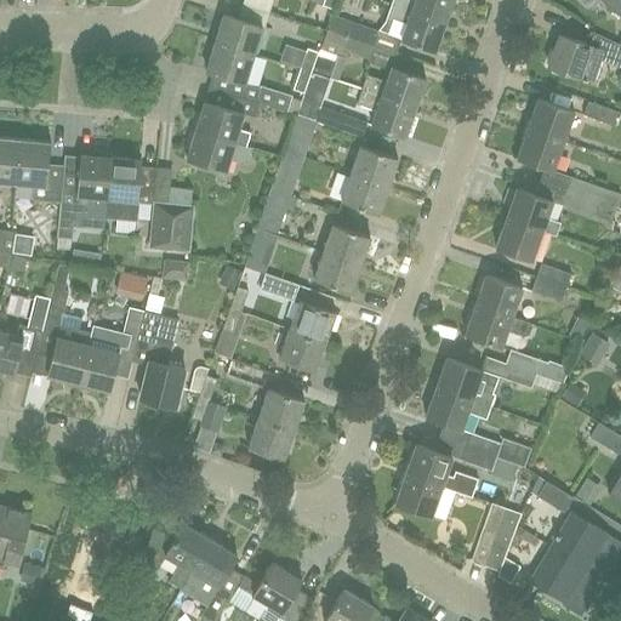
[(444,21),(451,0),(391,0),(391,3),(444,21)]
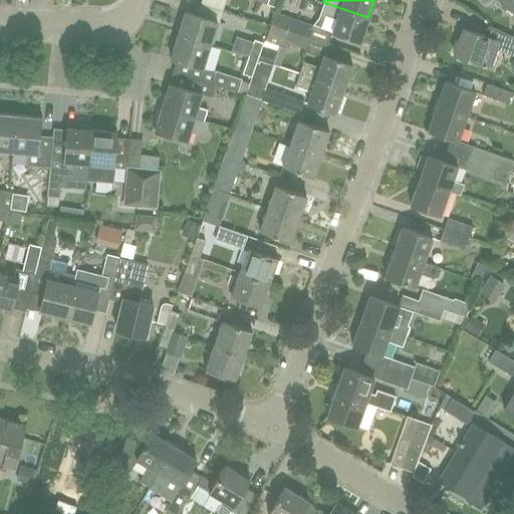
[(513,0),(498,0),(513,14),(513,31),(511,35),(513,35),(513,0)]
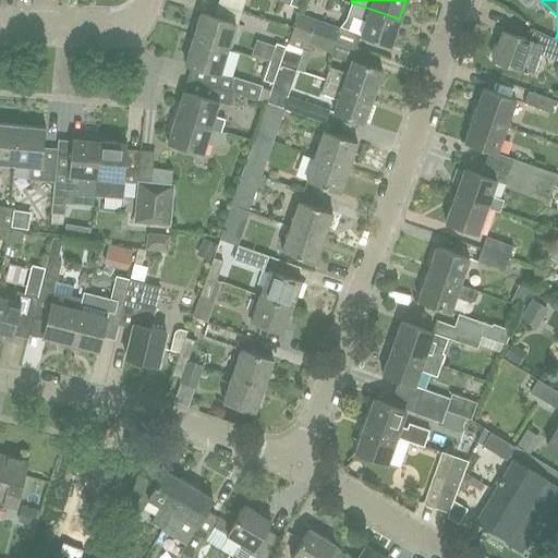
[(389,46),(399,19),(351,2),(347,16),(349,17),(346,31),(389,46)]
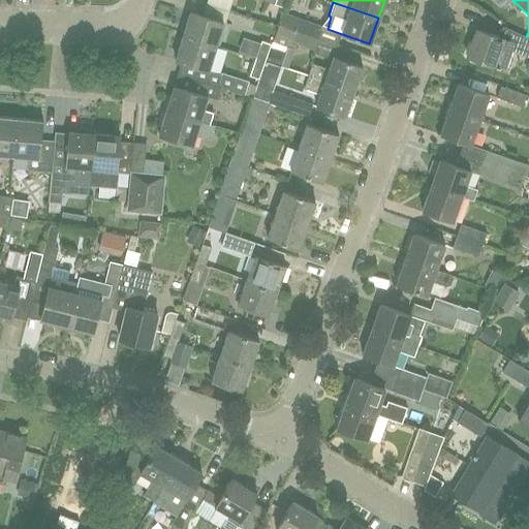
[(189,11),(182,36),(215,45),(222,22),(189,11)]
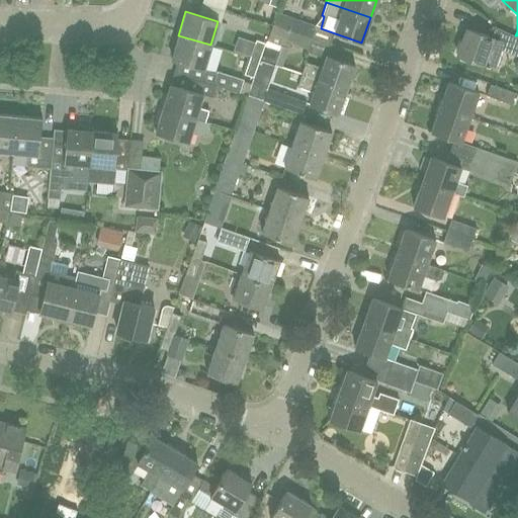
[(315,24),(286,14),(276,11),(272,23),(310,37),(315,24)]
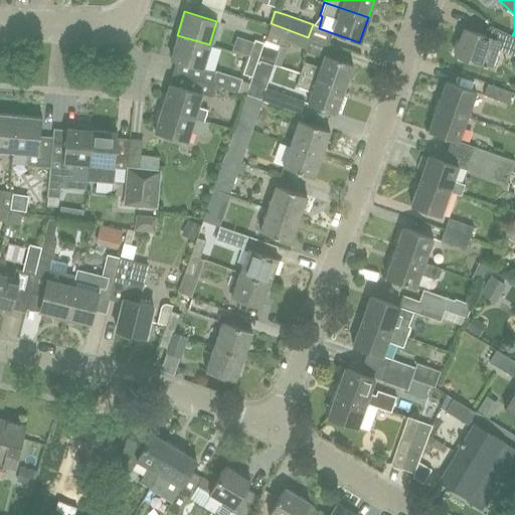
[(304,49),(308,37),(271,23),(265,40),(287,47),(288,44),(304,49)]
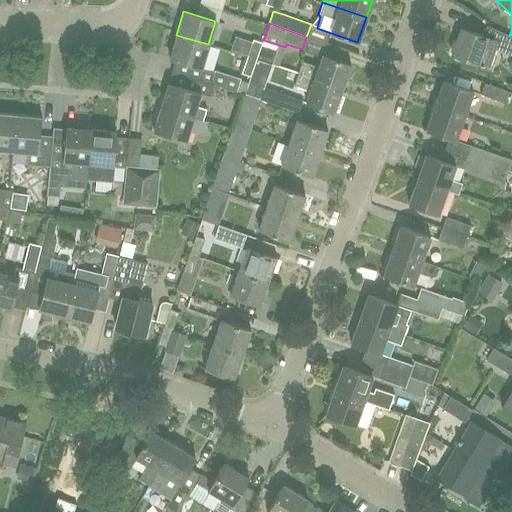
[(511,36),(486,24),(482,35),(460,28),(451,55),(488,67),(494,49),(511,55),(511,52),(511,36)]
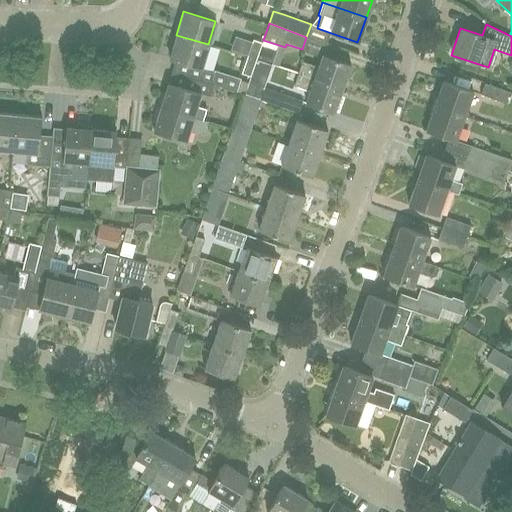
[(200,68),(208,44),(176,35),(168,59),(200,68)]
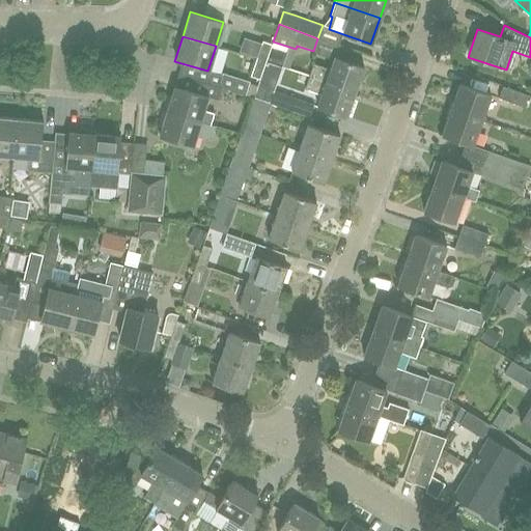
[(262,42),(256,58),(264,61),(271,44),(262,42)]
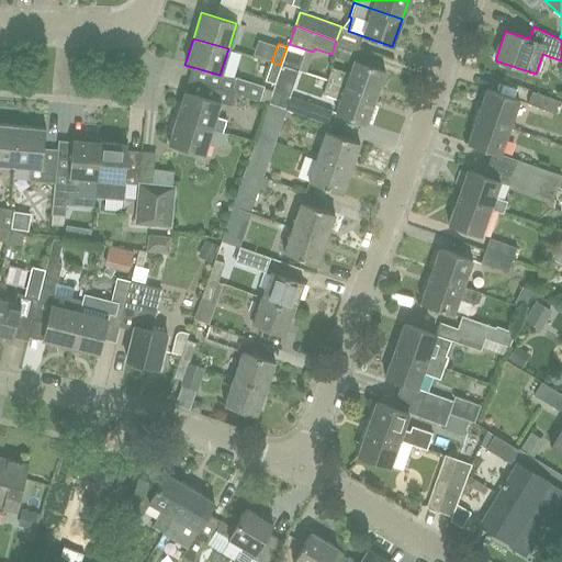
[(383,70),(355,60),(352,60),(348,74),(330,68),(326,80),(374,98),(383,70)]
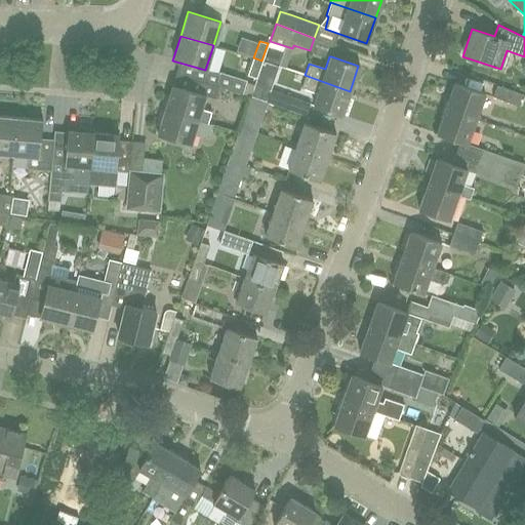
[(256,78),(263,61),(254,57),(248,75),(256,78)]
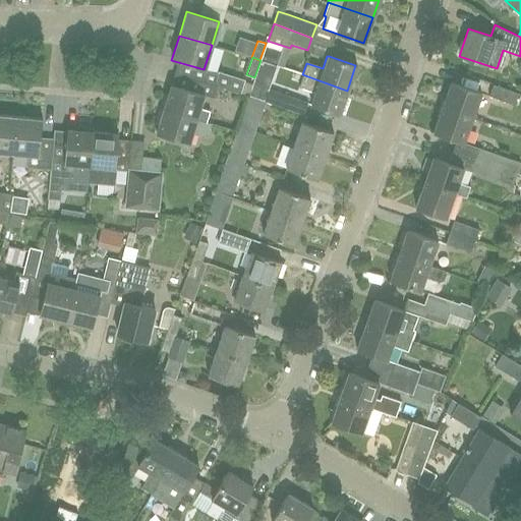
[(217,71),(213,84),(218,87),(240,93),(244,79),(217,71)]
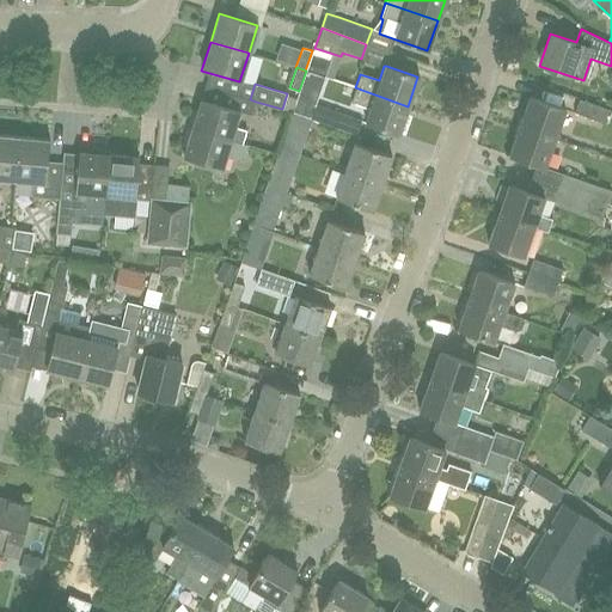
[(398,135),(408,106),(355,87),(350,102),(369,108),(365,123),(398,135)]
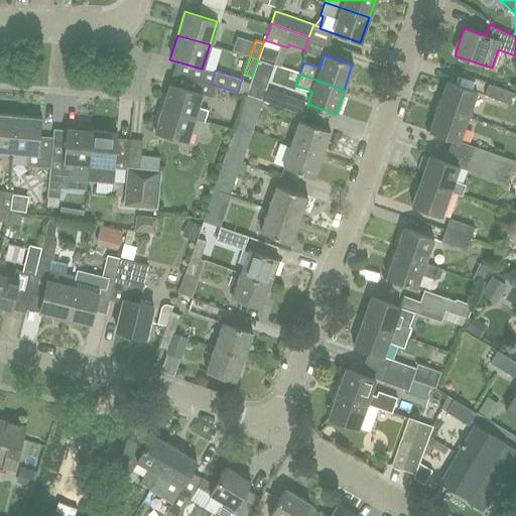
[(198,107),(201,94),(212,98),(216,86),(211,84),(192,79),(189,90),(168,84),(161,108),(195,118),(194,118),(204,121),(207,110),(198,107)]
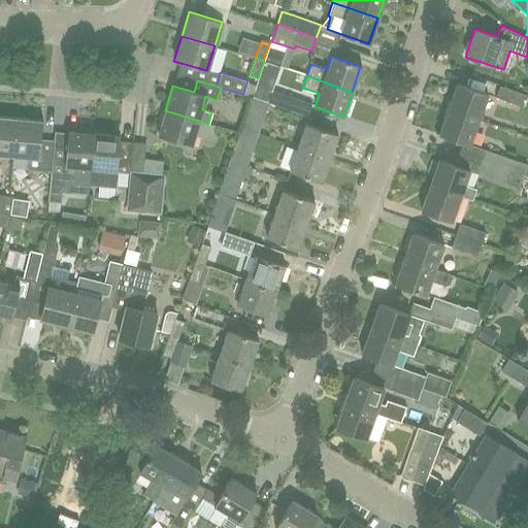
[(456,83),(447,108),(477,120),(487,94),(456,83)]
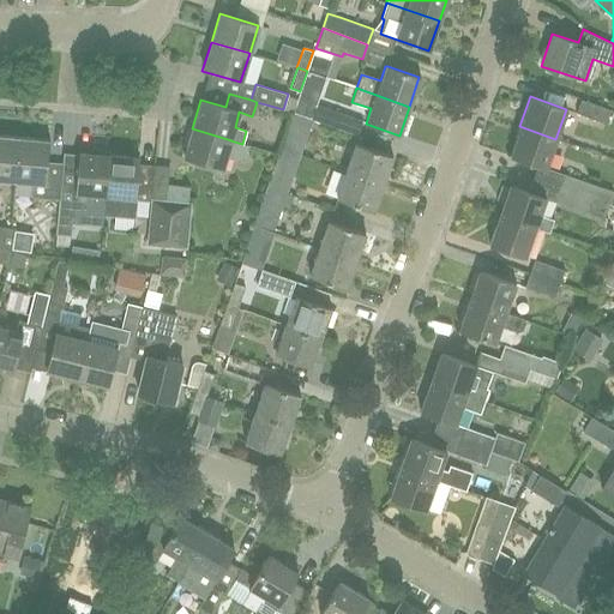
[(579,100),(576,113),(605,124),(609,110),(579,100)]
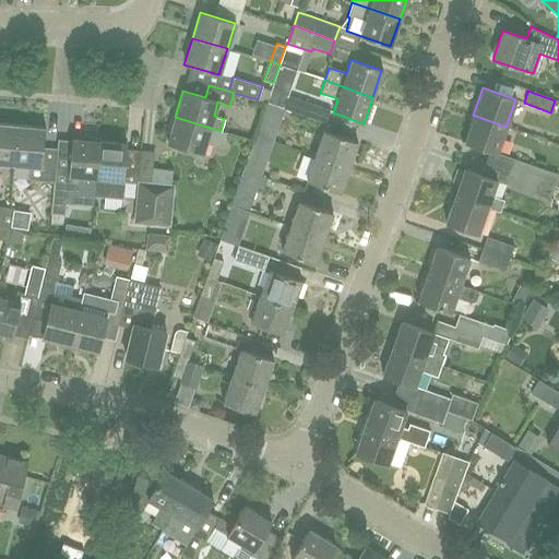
[(288,95),(283,108),(324,123),(329,110),(288,95)]
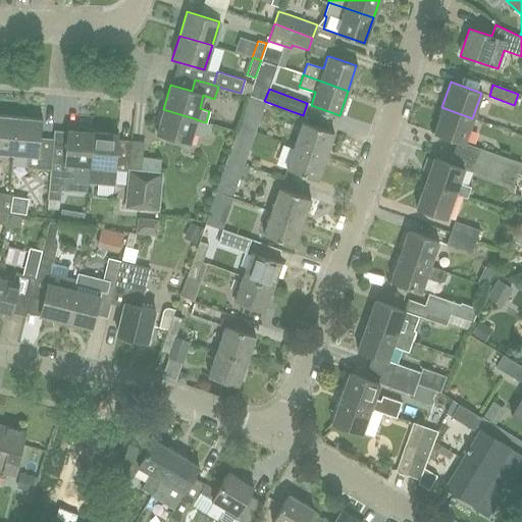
[(238,125),(237,126),(255,132),(263,108),(252,105),(245,123),(240,121),(238,125)]
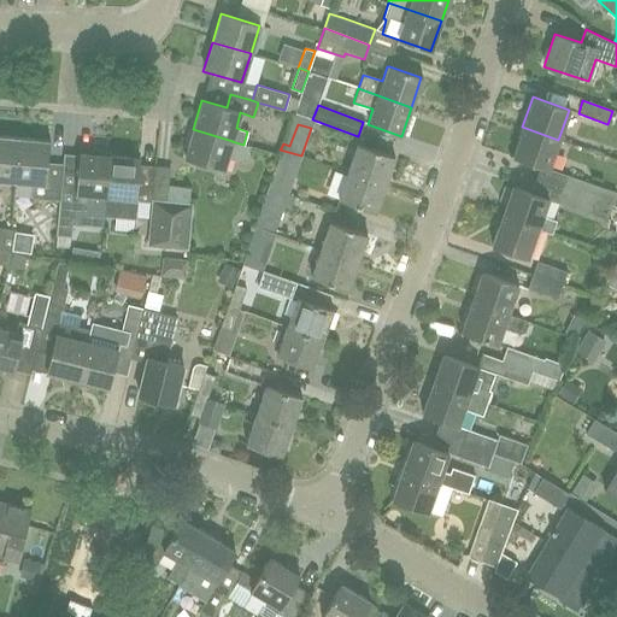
[(547,169),(558,140),(522,127),(511,156),(547,169)]
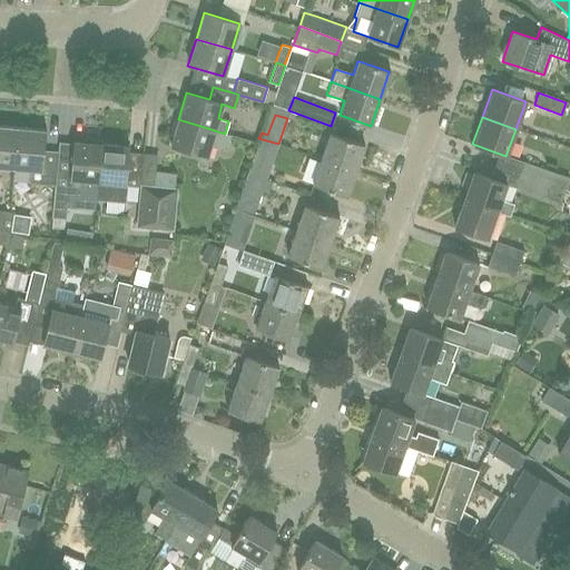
[(207,157),(214,130),(215,130),(178,119),(170,147),(207,157)]
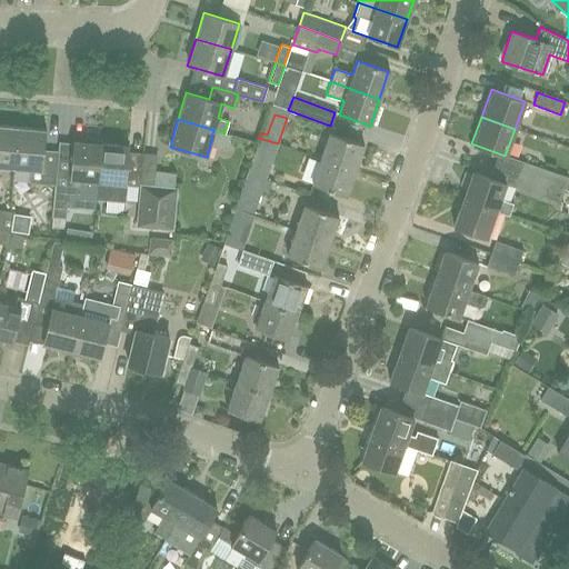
[(0,167),(13,169),(16,128),(0,126),(0,167)]
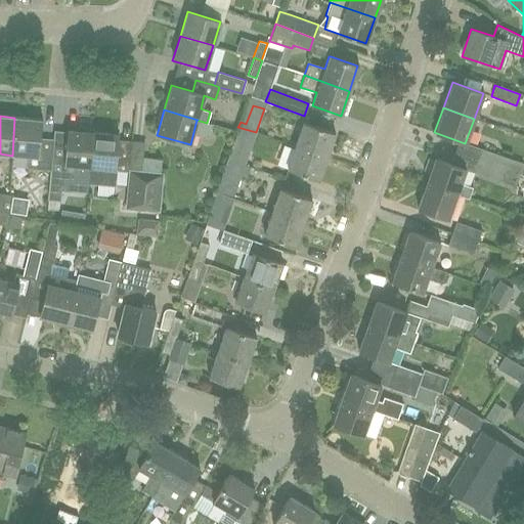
[(41,120),(14,118),(12,156),(27,157),(26,168),(48,170),(51,139),(39,139),(41,120)]
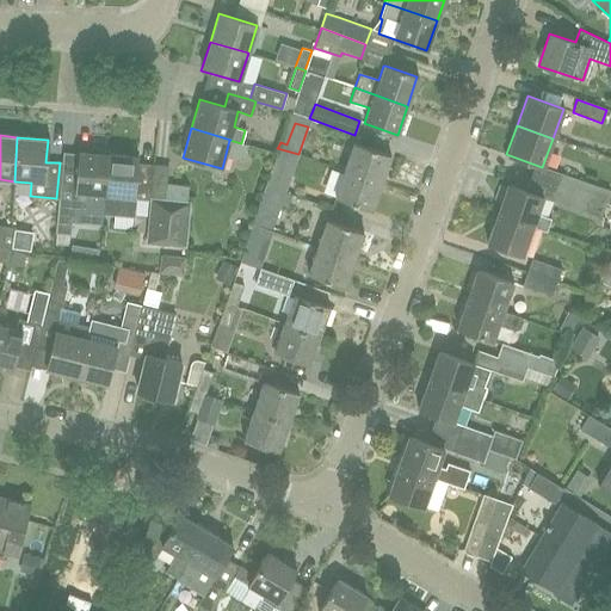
[(355,142),(345,170),(380,181),(389,154),(355,142)]
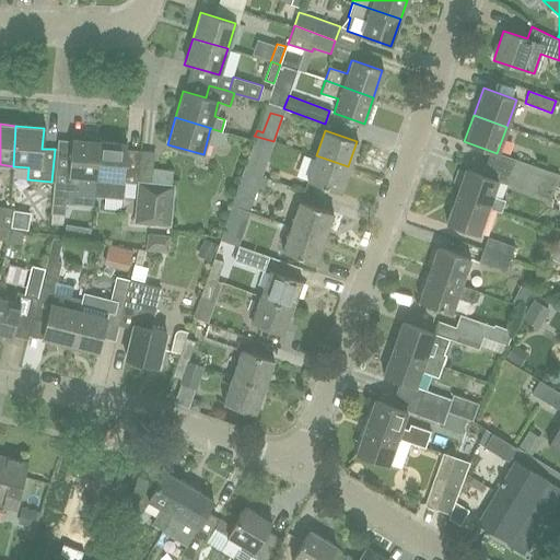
[(93,191),(94,178),(98,139),(95,137),(84,136),(80,137),(80,140),(70,139),(69,158),(56,156),(56,149),(55,149),(51,182),(53,182),(50,213),(65,214),(67,194),(78,195),(79,190),(93,191)]
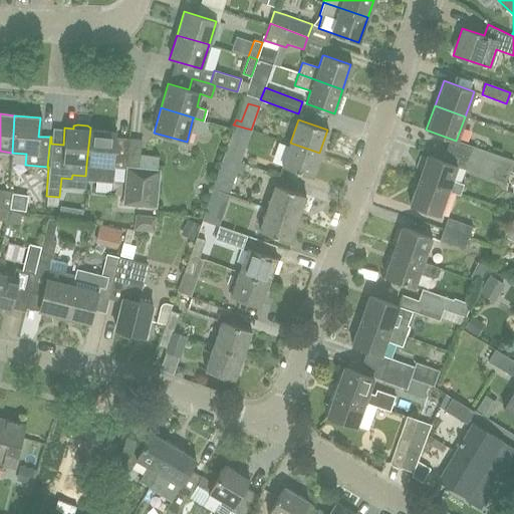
[(244,152),(251,130),(233,124),(222,156),(245,164),(249,154),(244,152)]
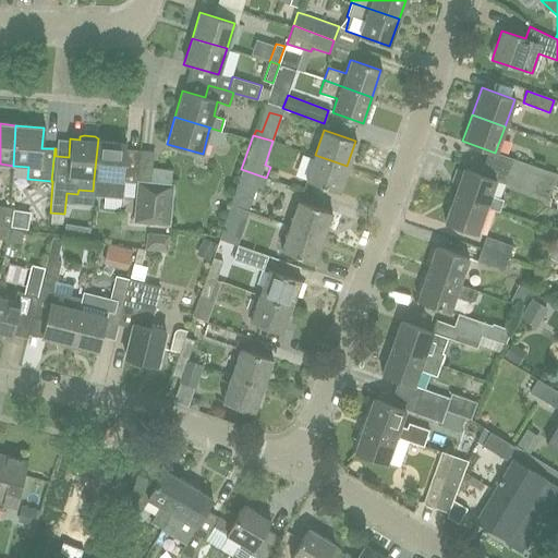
[(95,178),(122,180),(125,143),(98,141),(98,138),(94,178),(93,191),(94,191),(95,178)]
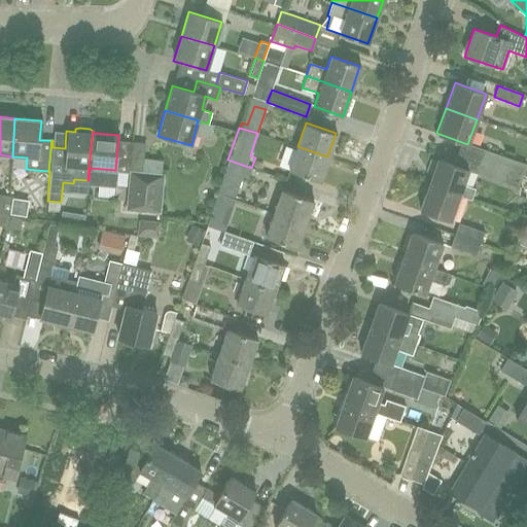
[(144,143),(132,142),(129,171),(163,174),(164,173),(161,173),(162,161),(143,159),(144,143)]
